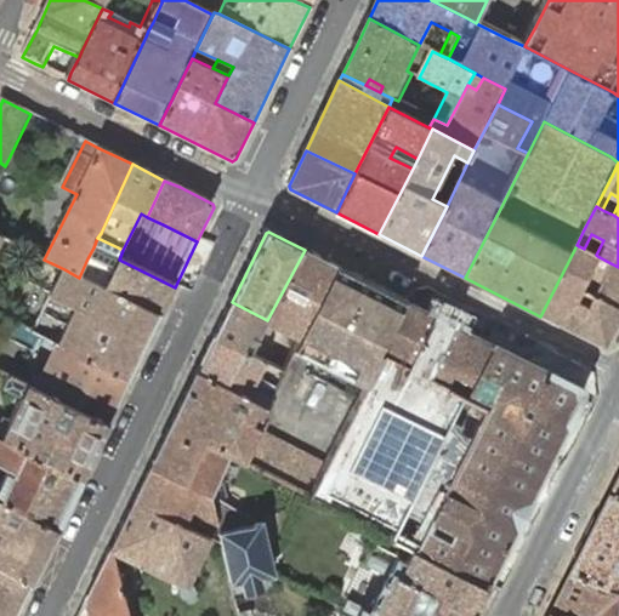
[(118,247),(97,238),(94,247),(113,257),(118,247)]
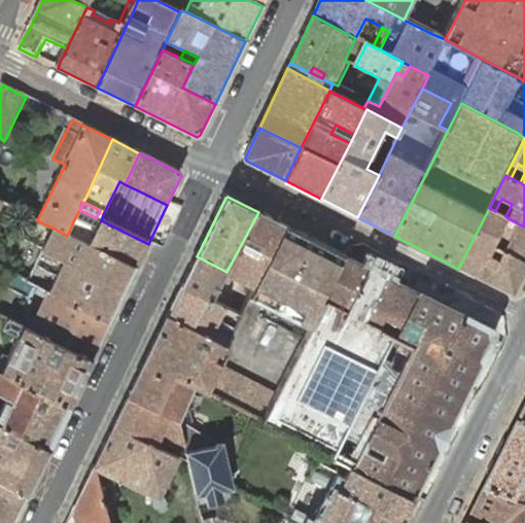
[(489,208),(486,214),(458,269),(514,297),(515,295),(524,275),(524,227),(518,223),(506,217),(505,216),(495,211),(489,208)]
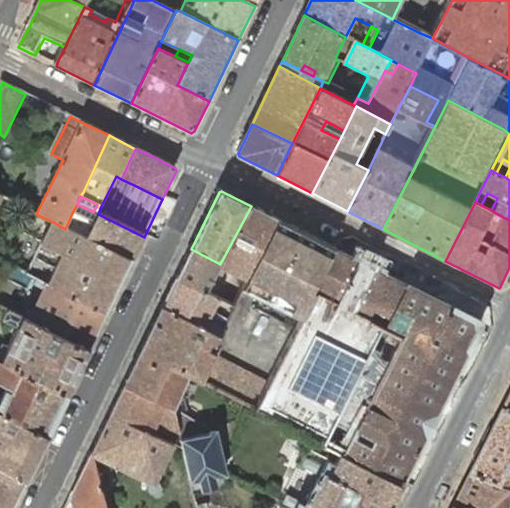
[(251,206),(220,264),(217,271),(222,273),(225,267),(249,280),(280,220),(251,206)]
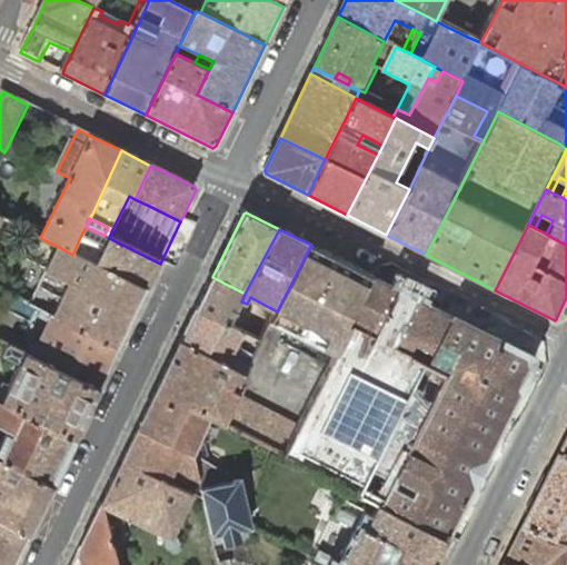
[(109,238),(96,266),(147,291),(160,264),(109,238)]
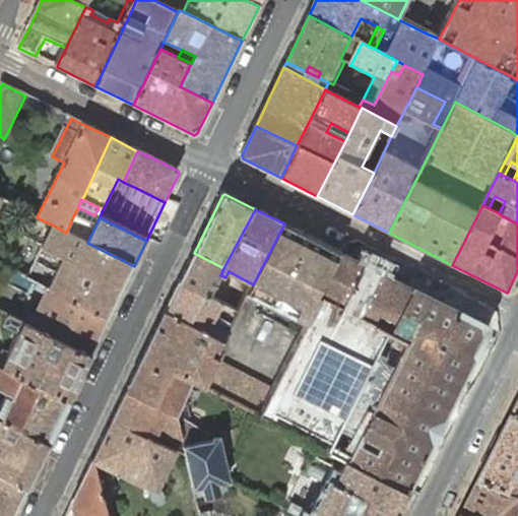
[(286,226),(284,223),(253,284),(248,296),(302,324),(307,326),(321,299),(316,297),(340,253),(297,231),(286,226)]
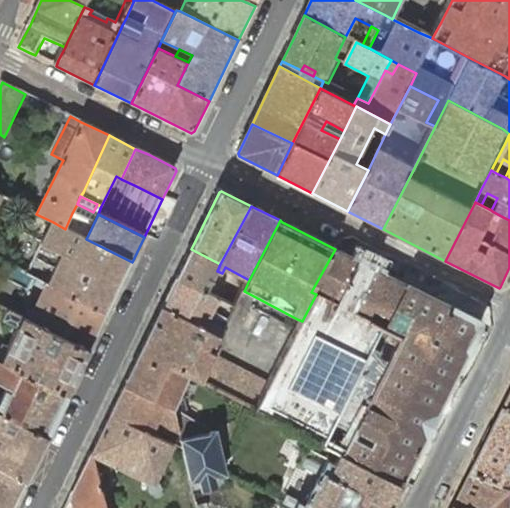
[(65,229),(53,222),(42,247),(63,257),(48,285),(107,314),(132,262),(86,239),(65,229)]
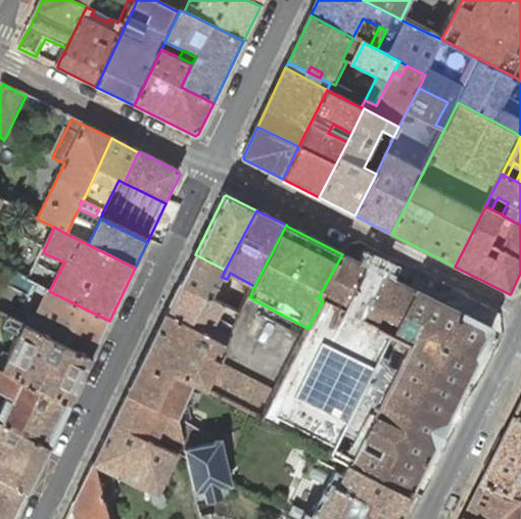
[(225,270),(195,254),(181,285),(209,299),(219,281),(222,277),(225,270)]
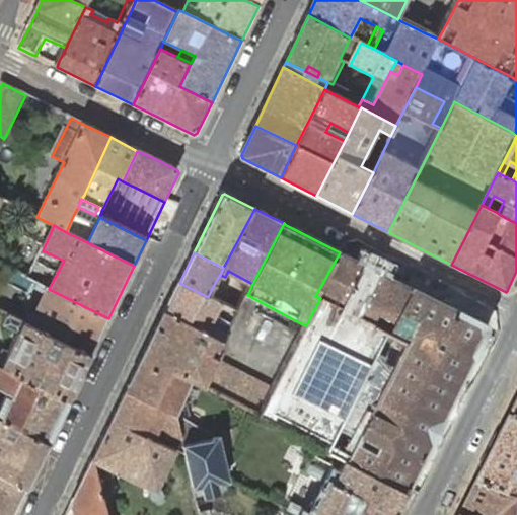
[(413,289),(340,252),(315,296),(320,298),(306,325),(273,391),(260,418),(321,449),(327,452),(344,460),(384,482),(408,493),(417,474),(430,448),(448,412),(465,375),(489,329),(487,325),(468,316),(450,307),(433,298),(413,289)]
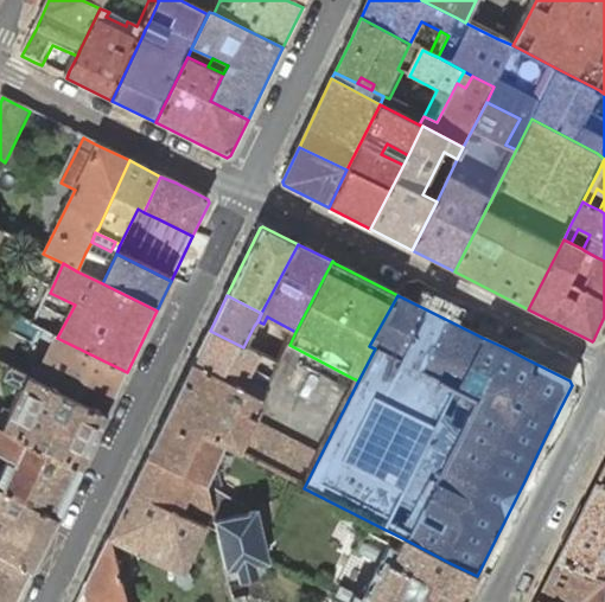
[(254,326),(243,347),(259,356),(272,362),(279,346),(259,335),(262,330),(254,326)]
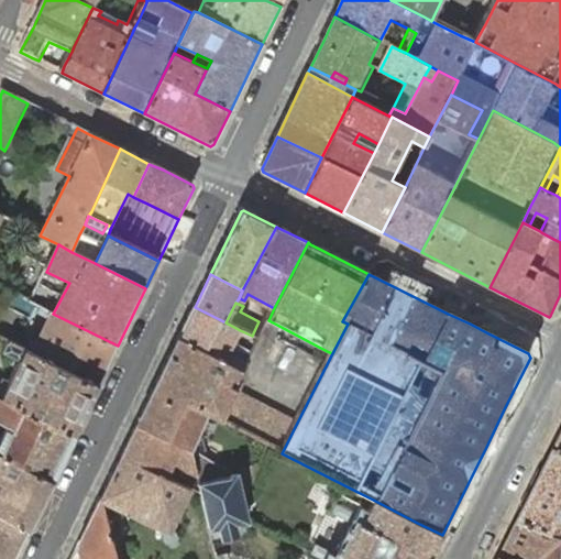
[(226,322),(195,307),(179,340),(241,372),(244,365),(259,340),(252,336),(240,330),(226,322)]
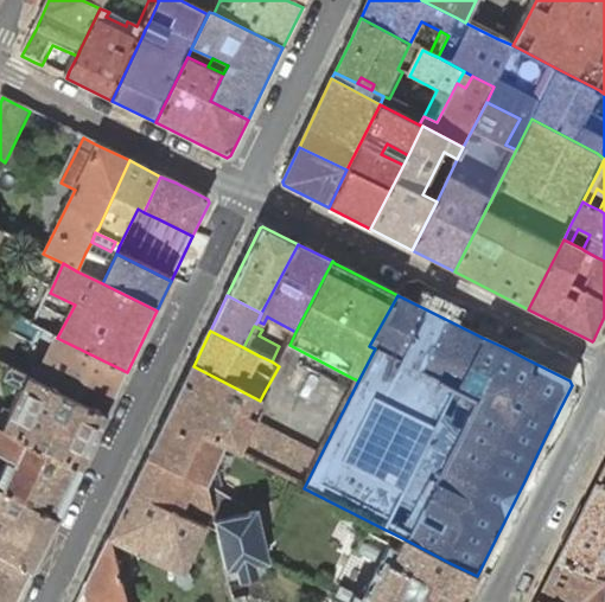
[(107,416),(127,372),(57,338),(39,373),(33,370),(30,378),(36,380),(107,416)]
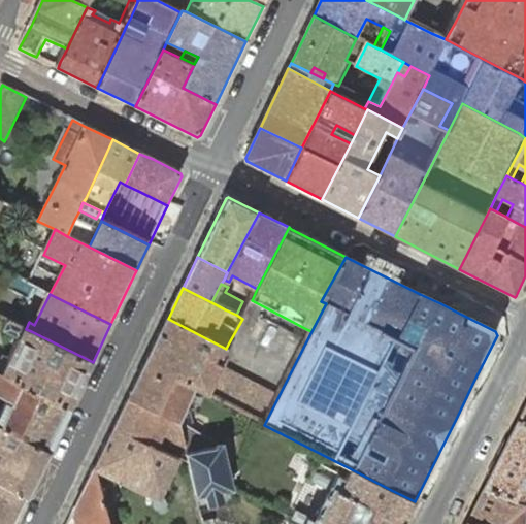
[(226,349),(168,319),(145,365),(129,399),(181,423),(196,390),(207,396),(220,373),(222,370),(223,366),(227,358),(223,356),(226,349)]
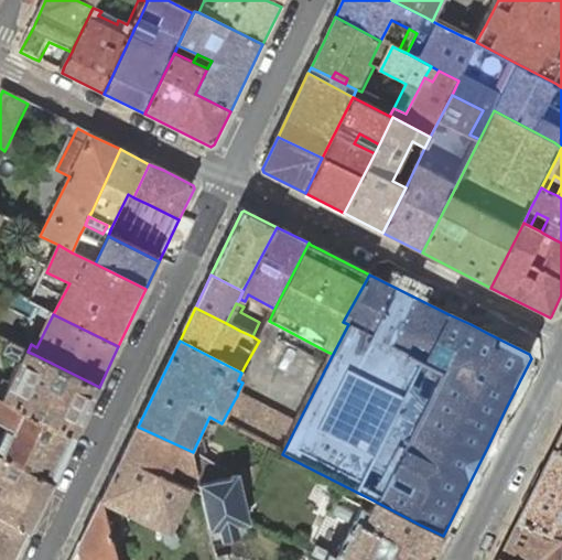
[(25,351),(9,343),(3,354),(21,363),(2,399),(26,410),(75,434),(99,387),(33,354),(28,352),(25,351)]
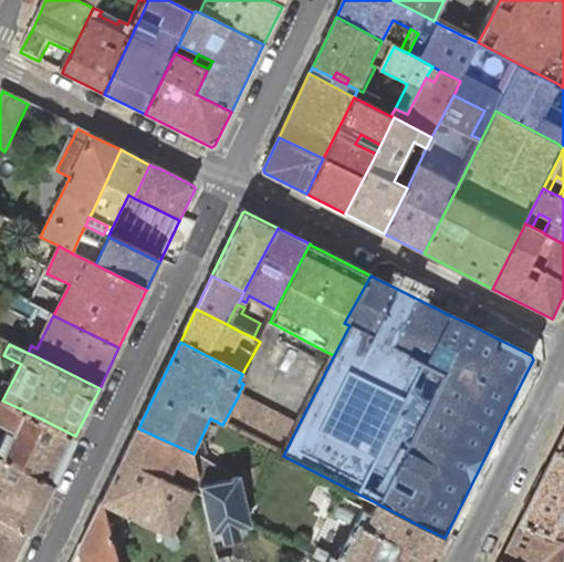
[(283,456),(298,427),(238,397),(236,401),(222,425),(271,450),(280,455),(283,456)]
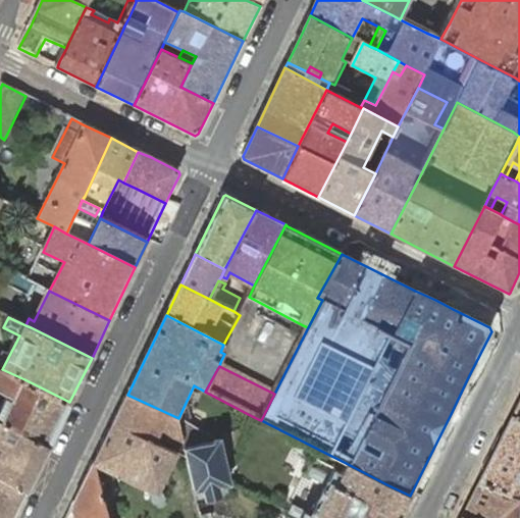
[(2,369),(0,368),(0,382),(18,392),(8,411),(0,407),(0,421),(3,423),(49,447),(69,402),(24,379),(2,369)]
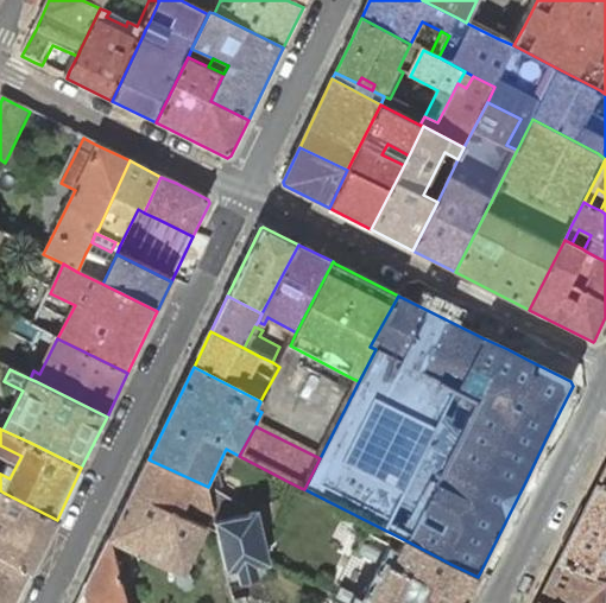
[(149,459),(132,495),(177,516),(208,529),(219,534),(218,526),(215,518),(208,488),(208,487),(149,459)]
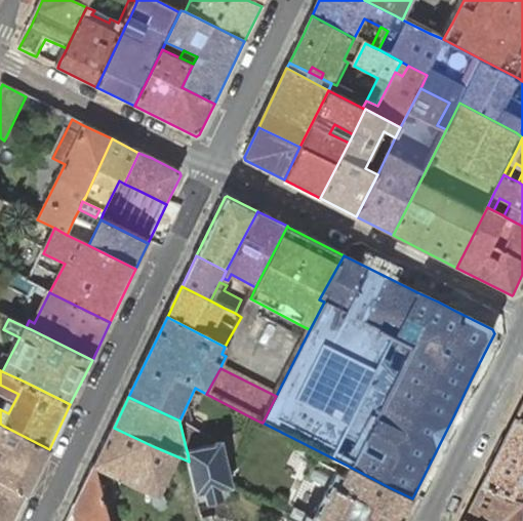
[(522,407),(513,428),(522,433),(522,407)]
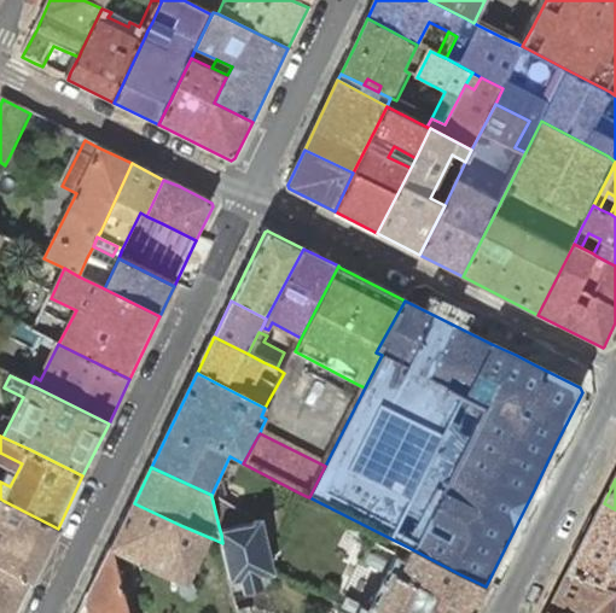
[(256,526),(211,496),(219,526),(221,535),(256,526)]
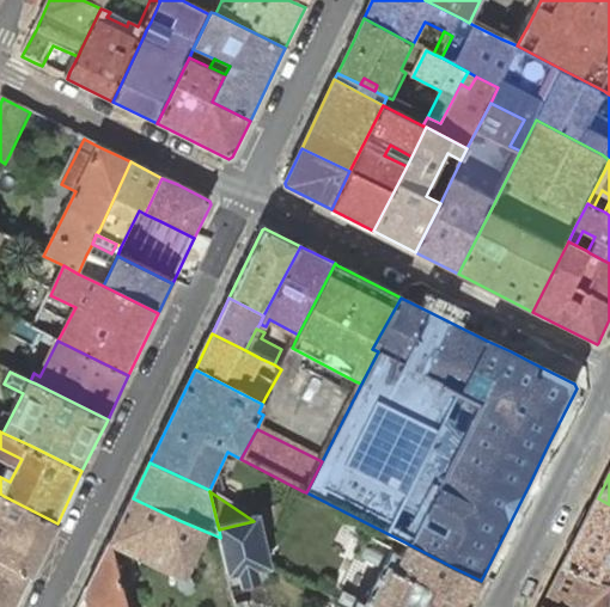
[(0,494),(0,559),(32,575),(58,523),(4,496),(0,494)]
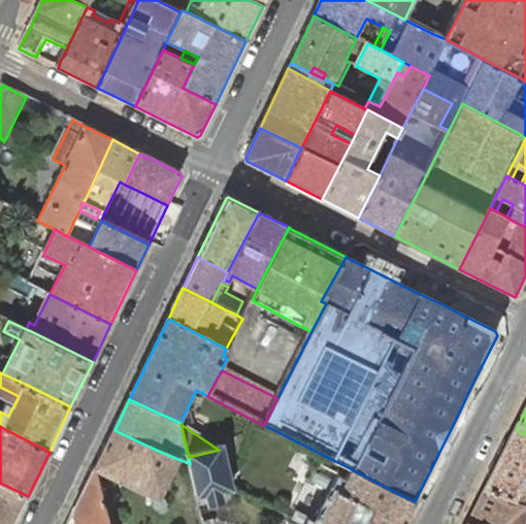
[(154,449),(114,430),(100,461),(112,467),(108,475),(108,477),(158,499),(158,501),(155,506),(156,512),(161,514),(166,514),(169,509),(167,503),(163,500),(163,497),(181,460),(154,449)]
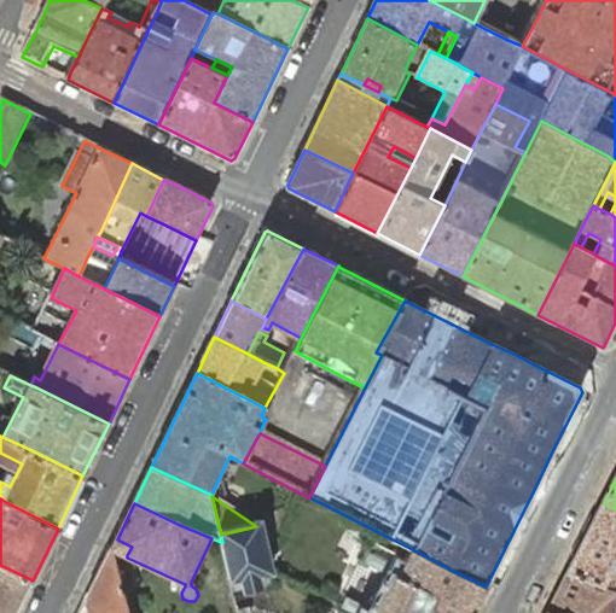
[(615,509),(604,503),(565,583),(615,603),(615,509)]
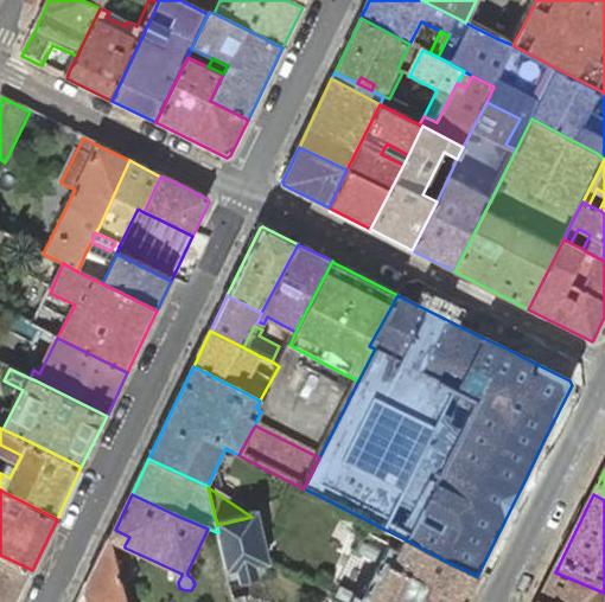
[(268,539),(282,504),(254,517),(259,539),(268,539)]
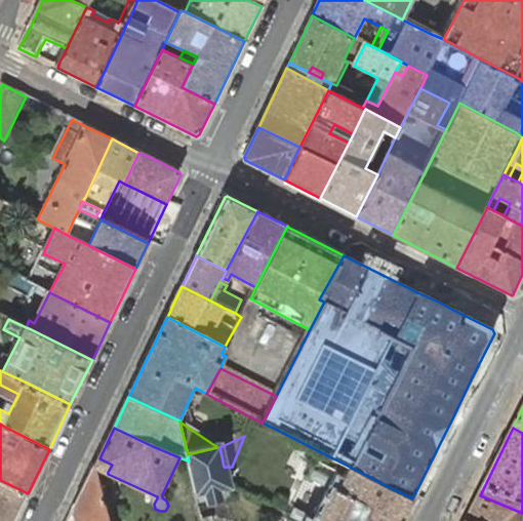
[(224,467),(219,447),(217,447),(188,454),(189,462),(198,496),(229,489),(229,488),(229,487),(224,467)]
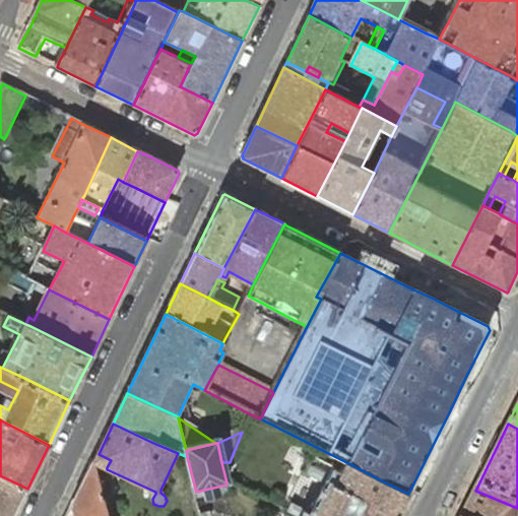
[(396,515),(408,494),(385,482),(344,461),(328,453),(322,450),(317,459),(333,468),(329,476),(327,480),(369,501),(364,511),(374,515),(396,515)]
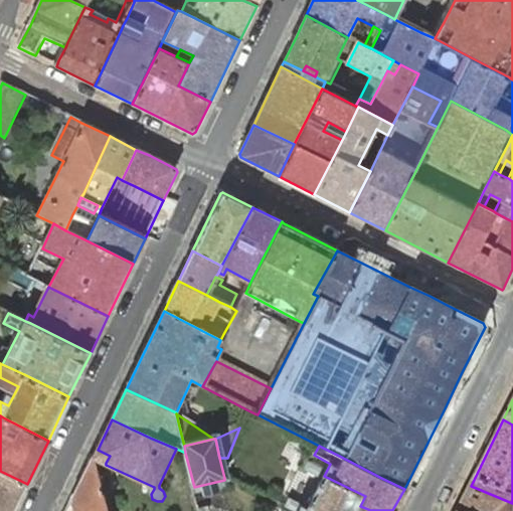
[(110,456),(98,450),(94,458),(95,459),(106,465),(106,463),(110,456)]
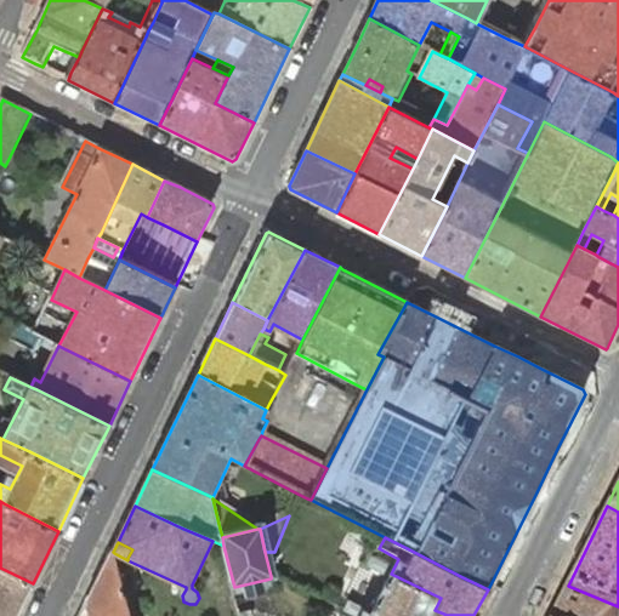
[(129,615),(114,553),(113,552),(86,606),(81,615),(129,615)]
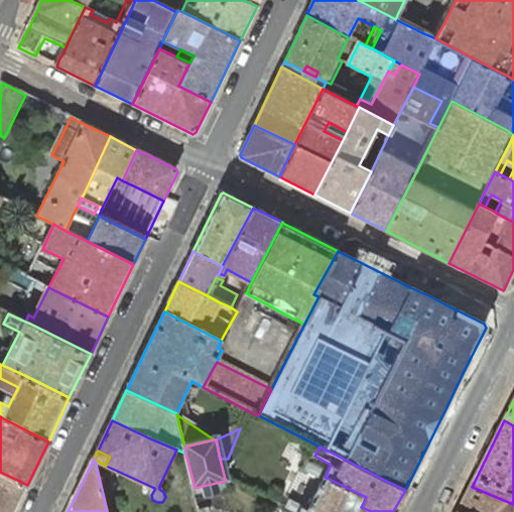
[(290,503),(287,510),(289,511),(371,511),(361,507),(366,497),(325,477),(327,473),(310,464),(305,473),(322,482),(307,511),(301,508),(290,503)]
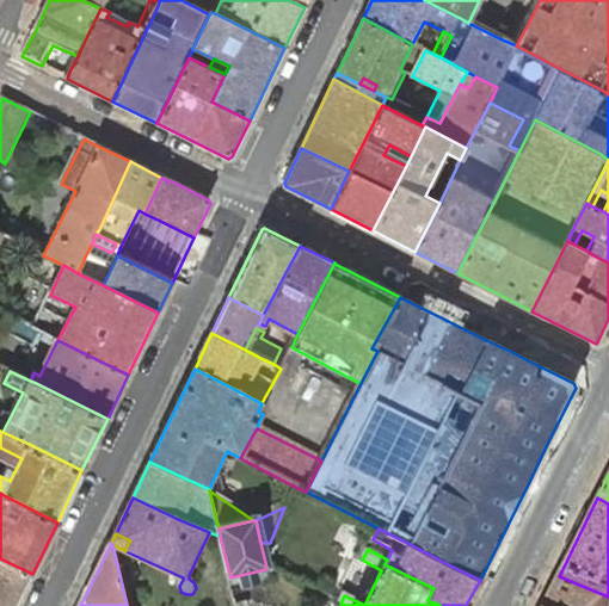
[(16,605),(32,574),(0,558),(0,605),(16,605)]
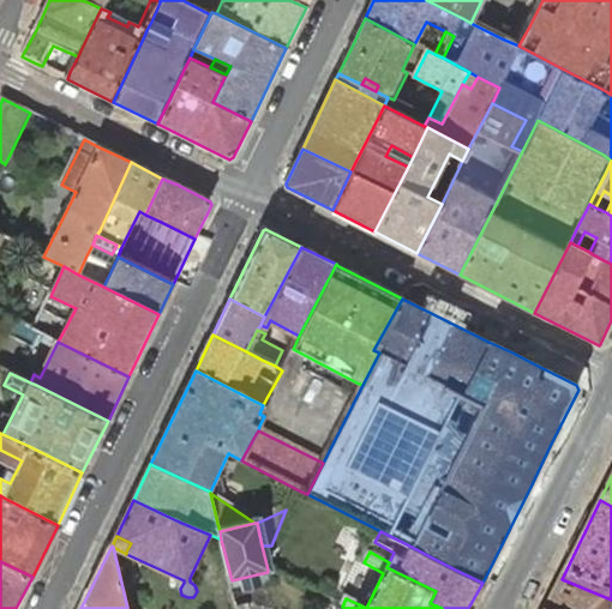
[(269,582),(268,572),(232,580),(234,590),(270,582),(269,582)]
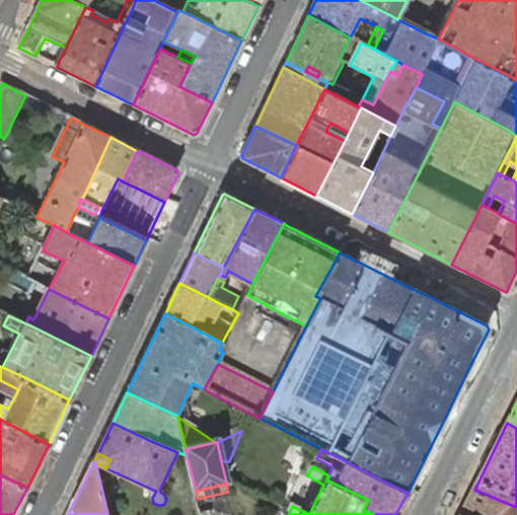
[(516,507),(474,490),(460,514),(516,514),(516,507)]
